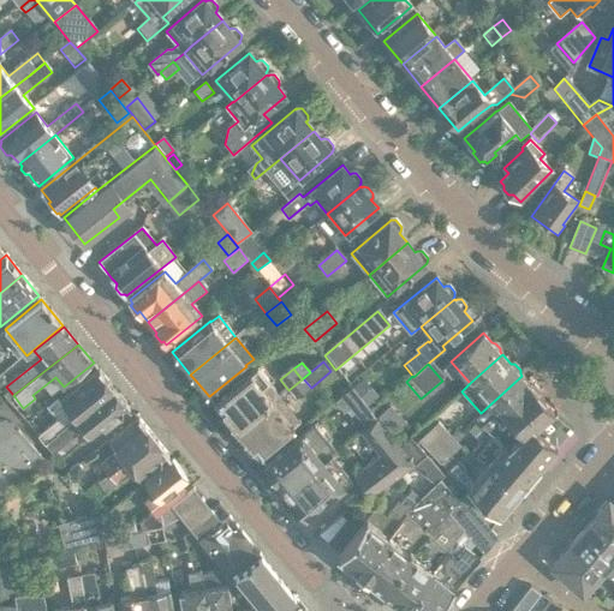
[(61,431),(115,390),(100,371),(60,402),(69,413),(55,423),(61,431)]
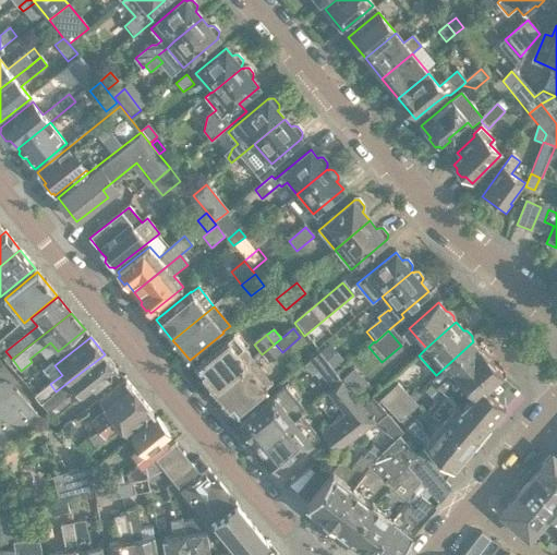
[(479,347),(473,341),(448,364),(436,375),(432,381),(445,393),(461,407),(459,409),(486,431),(519,390),(505,378),(506,377),(505,376),(488,390),(485,387),(503,373),(489,359),(489,356),(485,351),(482,350),(479,347)]
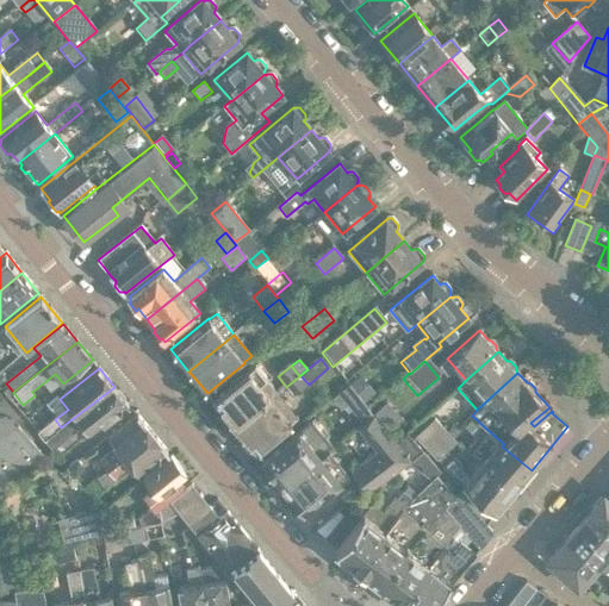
[(213,401),(235,428),(278,393),(267,380),(259,386),(248,374),(213,401)]
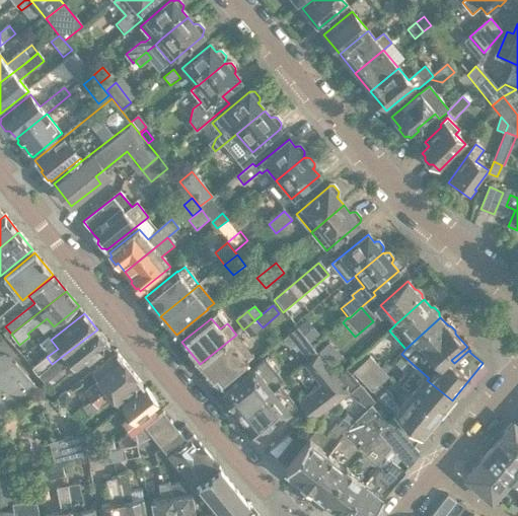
[(262,328),(254,320),(243,329),(250,338),(262,328)]
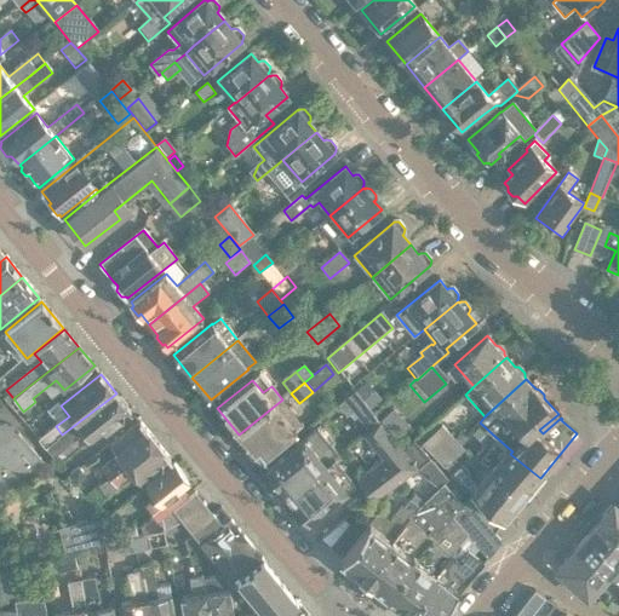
[(356,392),(373,413),(384,403),(366,384),(356,392)]
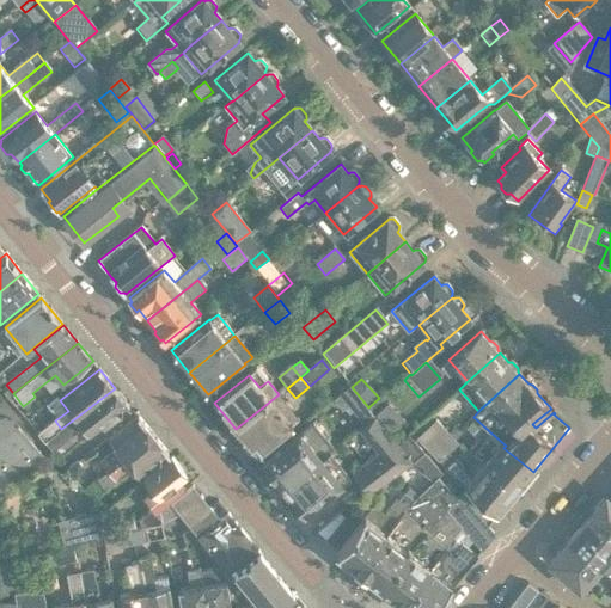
[(129,406),(115,388),(61,429),(68,437),(81,427),(90,437),(129,406)]
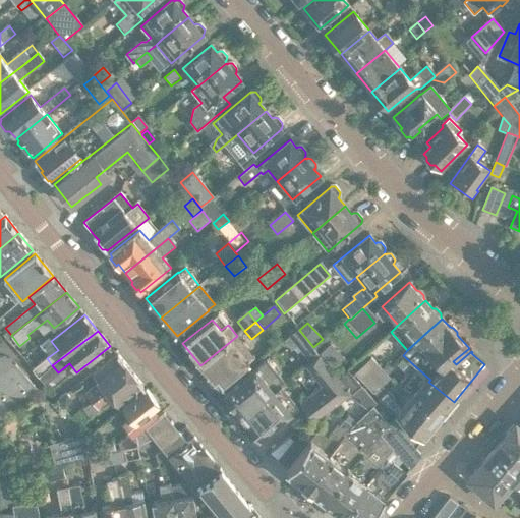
[(298,331),(284,342),(291,350),(297,345),(302,351),(310,345),(298,331)]
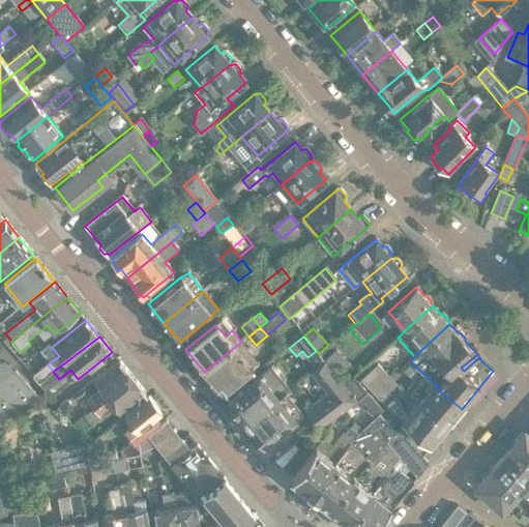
[(241,342),(204,372),(215,385),(223,394),(253,370),(243,358),(250,353),(241,342)]
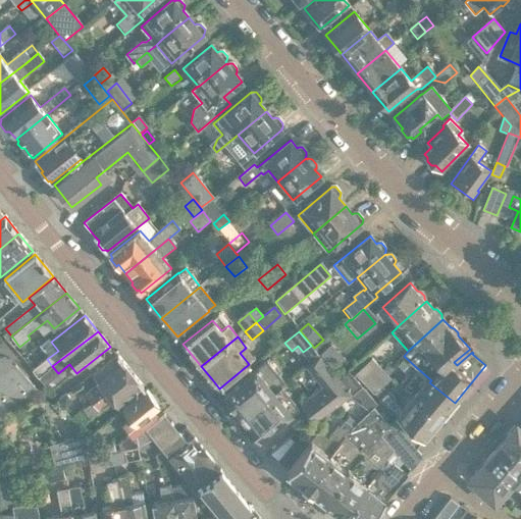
[(299,403),(315,422),(352,396),(339,379),(318,355),(305,366),(321,385),(299,403)]
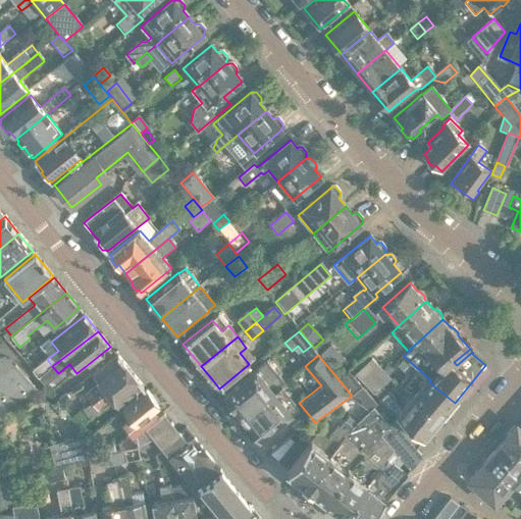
[(92,377),(98,384),(86,395),(92,403),(131,372),(118,356),(92,377)]
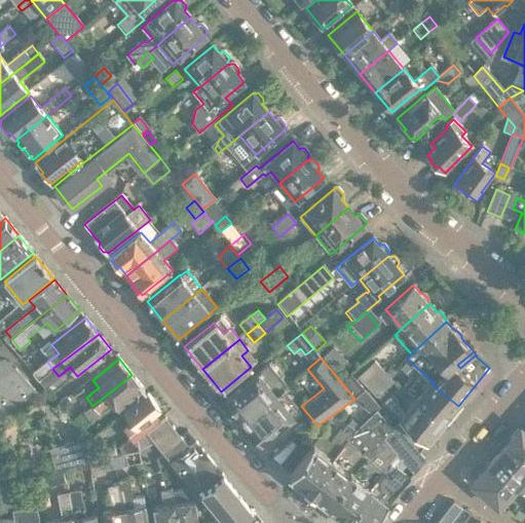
[(0,423),(36,394),(15,370),(9,369),(10,363),(0,362),(0,423)]
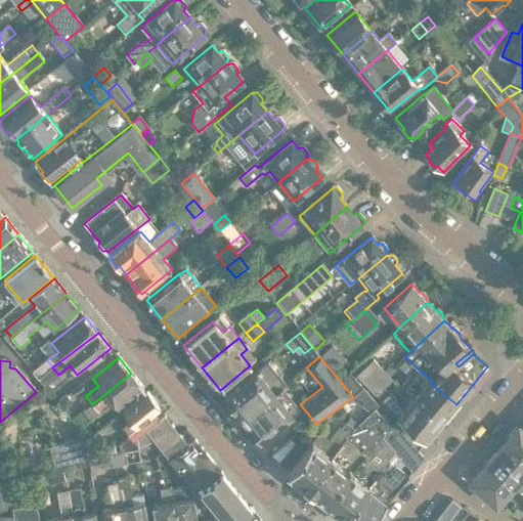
[(407,360),(400,368),(409,377),(417,367),(407,360)]
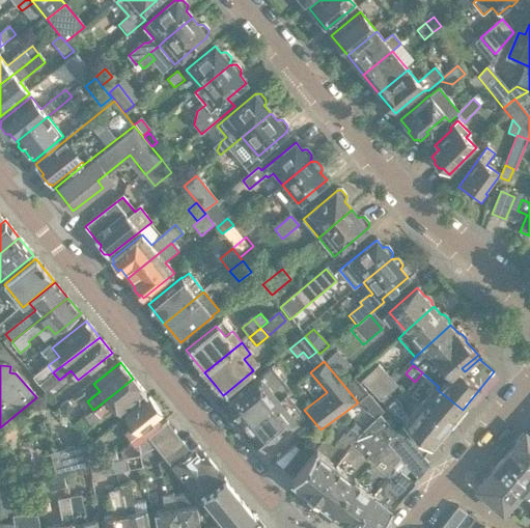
[(378,367),(361,385),(379,403),(396,385),(378,367)]
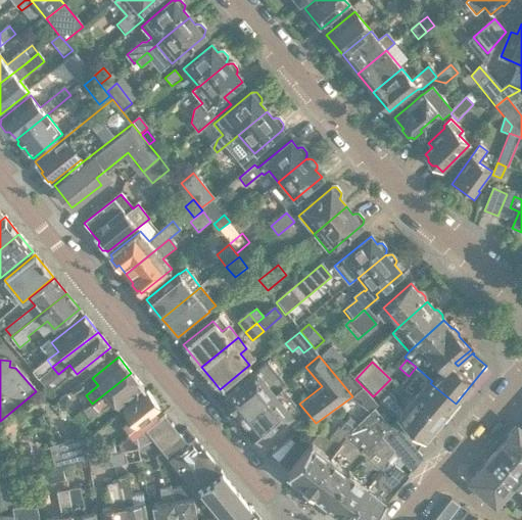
[(242,417),(274,392),(271,388),(277,382),(264,366),(225,396),(227,398),(227,403),(231,409),(235,408),(236,410),(242,417)]
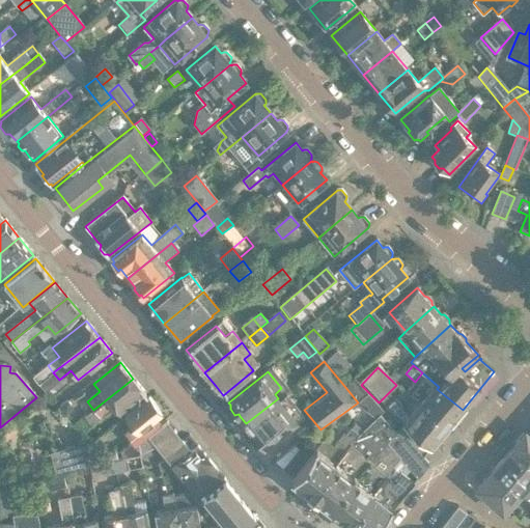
[(407,393),(419,404),(448,427),(463,410),(437,389),(439,387),(423,373),(407,393)]
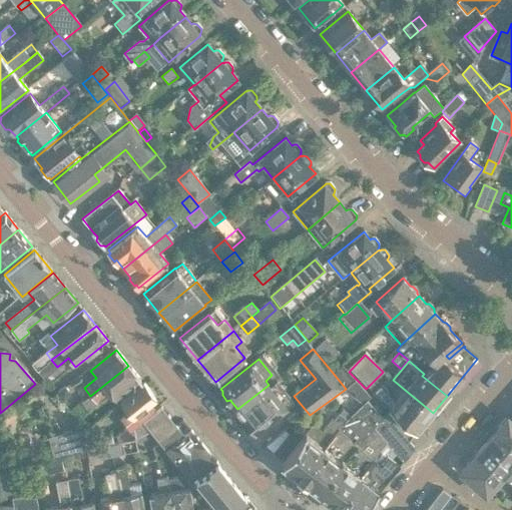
[(346,389),(356,381),(342,365),(333,373),(346,389)]
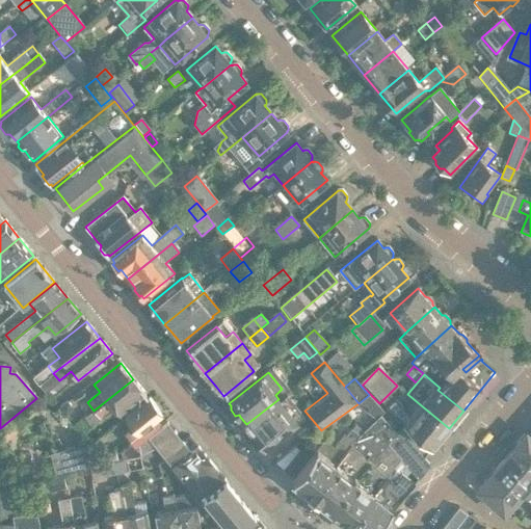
[(120,417),(147,396),(133,379),(94,411),(100,419),(113,408),(120,417)]
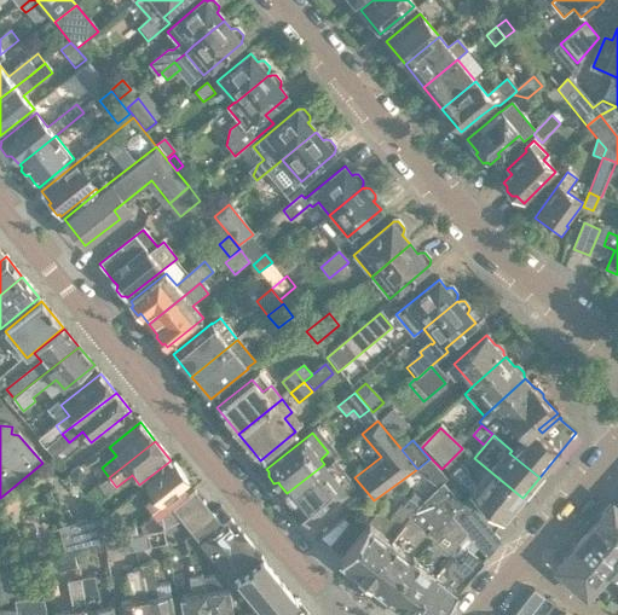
[(328,469),(324,464),(287,493),(294,503),(296,505),(296,510),(301,517),(306,517),(309,521),(353,483),(336,463),(328,469)]
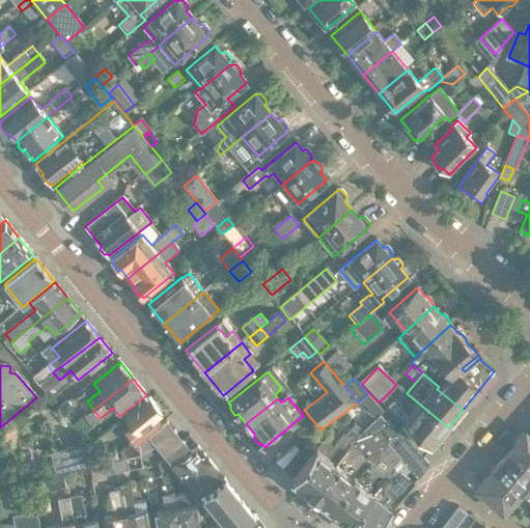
[(147,437),(148,438),(160,428),(155,422),(162,416),(149,399),(124,418),(133,428),(126,434),(133,443),(136,447),(138,445),(147,437)]
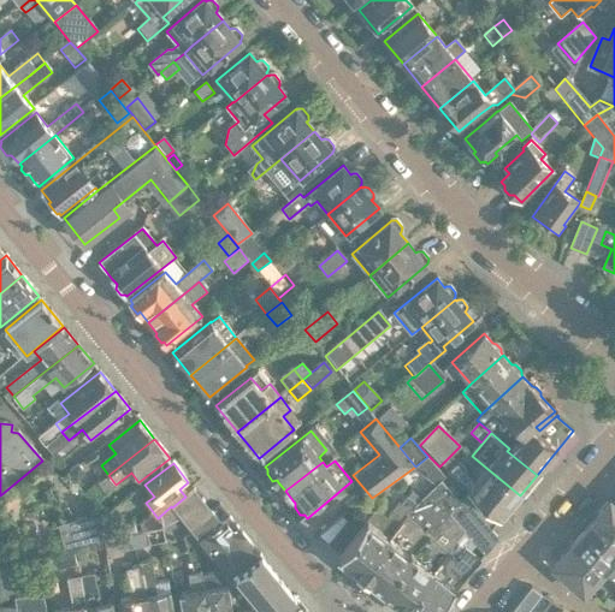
[(509,512),(521,497),(520,495),(486,468),(474,483),(453,465),(447,473),(469,493),(463,499),(484,522),(492,512),(501,518),(507,511),(509,512)]
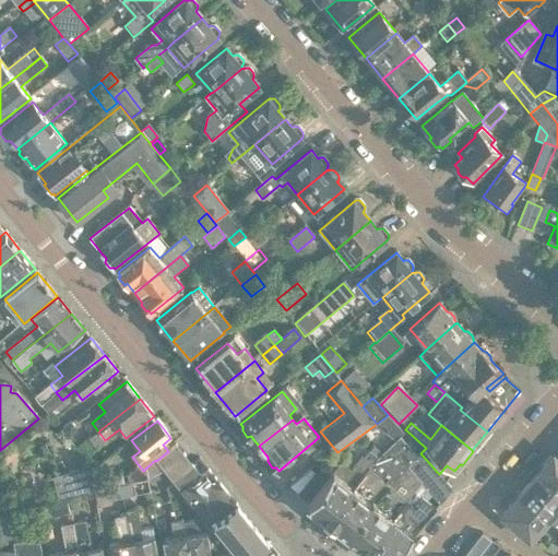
[(69,439),(74,435),(75,428),(71,424),(62,430),(69,439)]
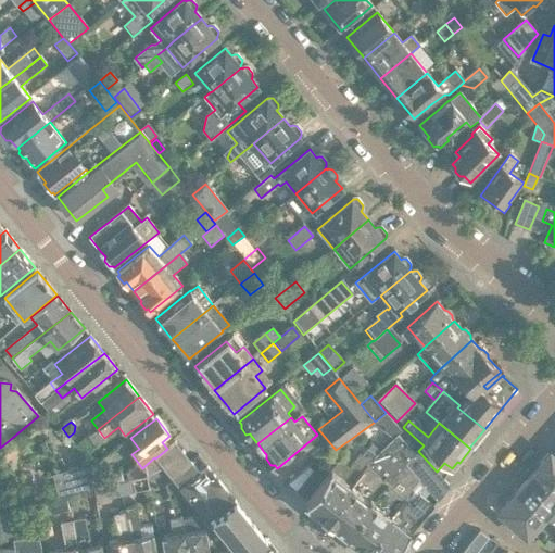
[(376,495),(388,484),(406,463),(415,454),(398,435),(370,463),(327,519),(345,533),(376,495)]
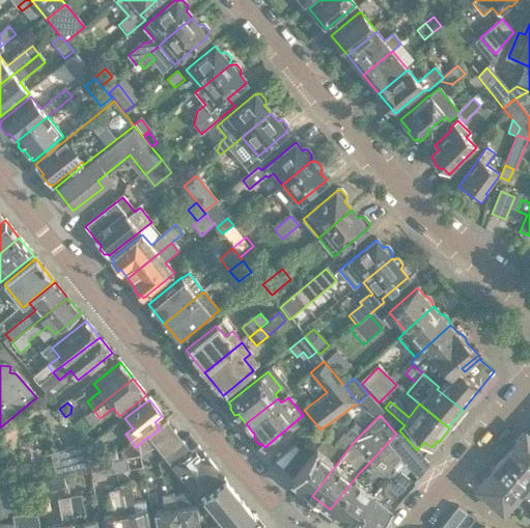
[(75,426),(81,434),(92,425),(86,417),(75,426)]
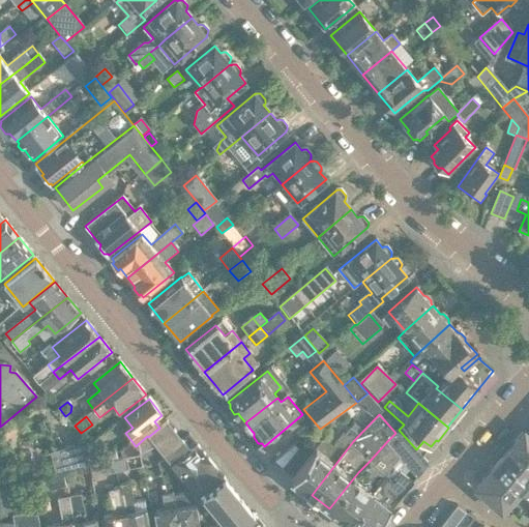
[(11,418),(1,427),(4,443),(20,429),(11,418)]
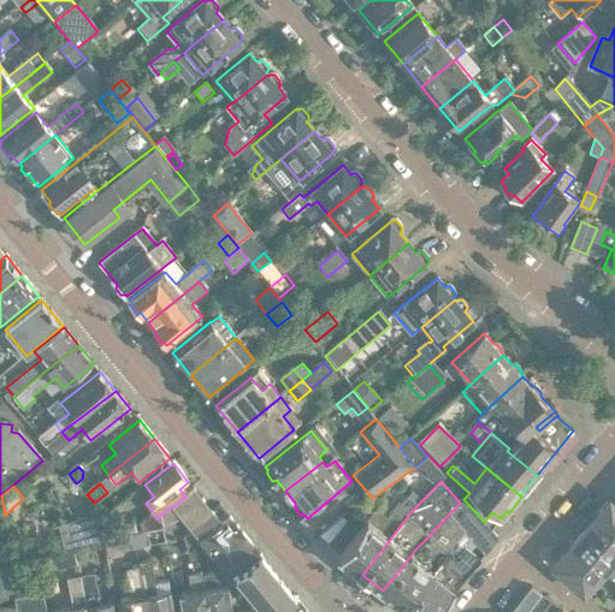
[(194,489),(185,497),(172,507),(182,521),(190,530),(213,514),(194,489)]
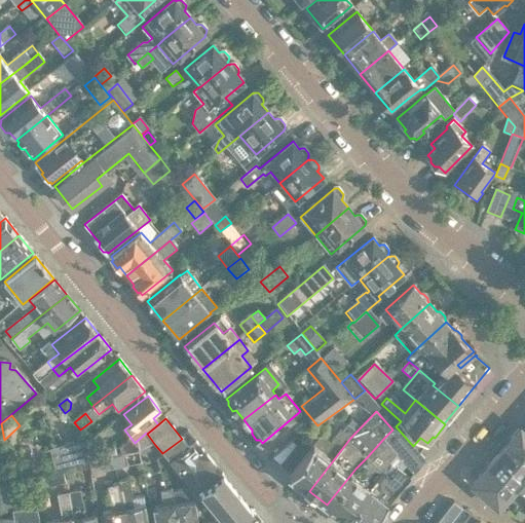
[(348,426),(344,433),(350,438),(355,433),(348,426)]
